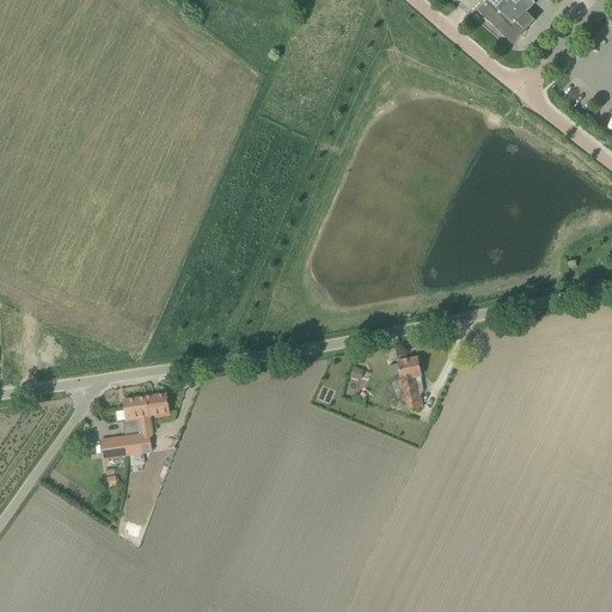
[(527,13),(536,5),(530,0),(482,0),(485,4),(477,12),(484,18),(484,19),(487,22),(488,22),(496,29),(502,36),(505,40),(506,38),(512,46),(520,37),(521,37),(527,30),(536,22),(527,13)]
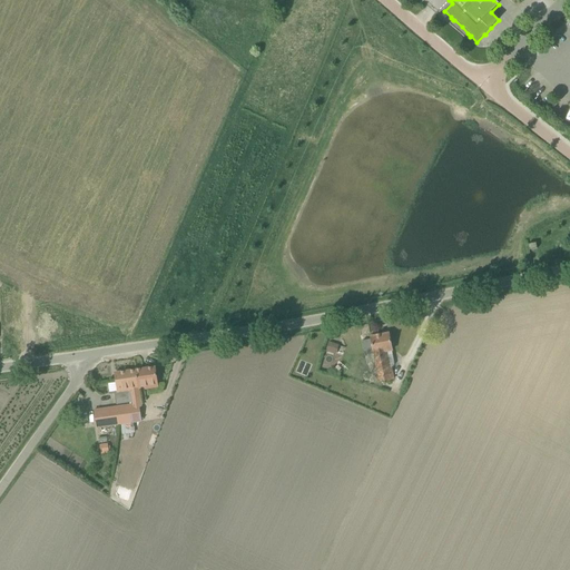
[(0,208),(10,187),(0,183),(0,208)]
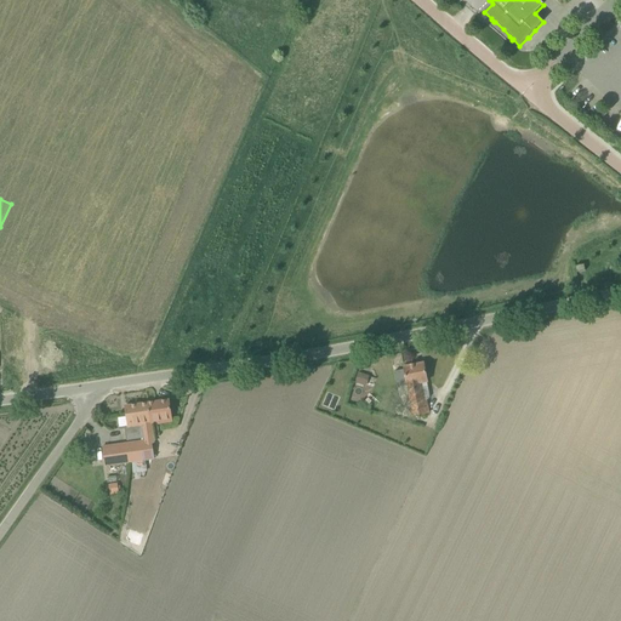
[(408,387),(415,420),(425,417),(423,415),(429,414),(427,402),(429,398),(427,383),(423,364),(404,368),(408,387)]
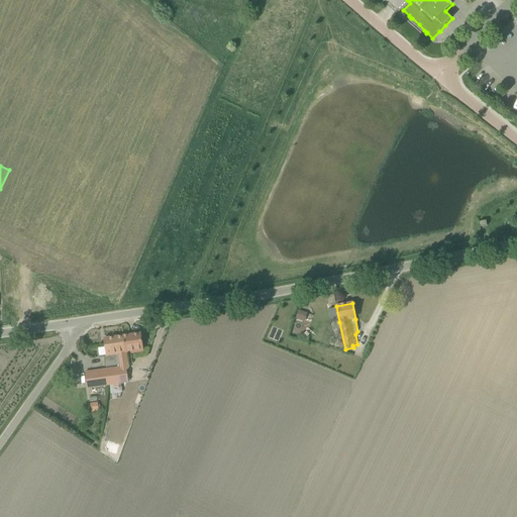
[(295,317),(304,320),(306,312),(298,309),(295,317)]
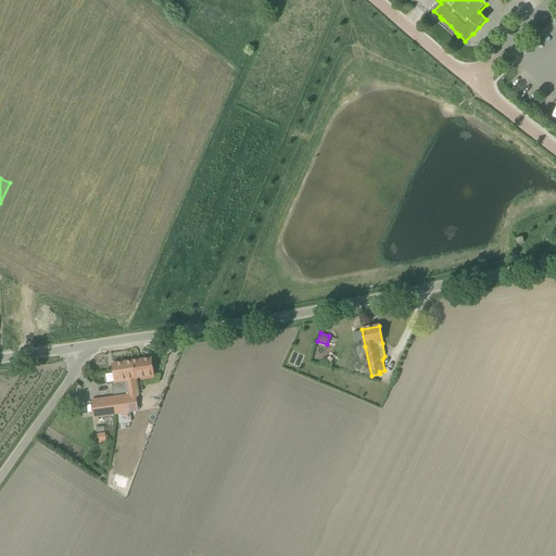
[(154,378),(151,358),(131,362),(134,373),(125,374),(126,382),(154,378)]
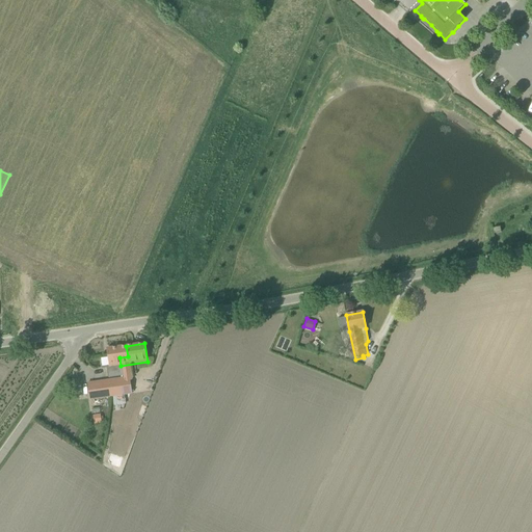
[(126,346),(108,348),(107,348),(109,366),(107,366),(109,378),(123,376),(121,366),(120,357),(128,356),(126,346)]
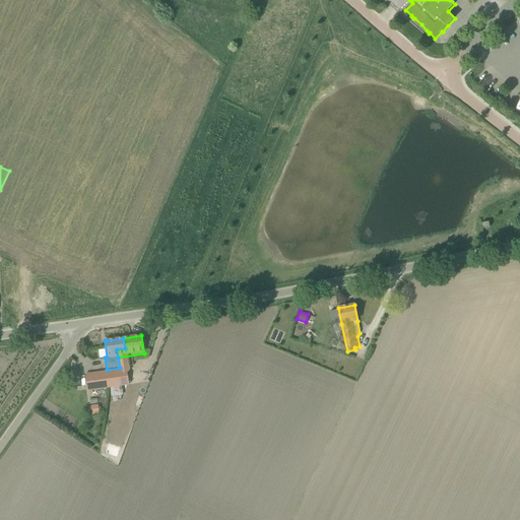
[(86,375),(88,389),(88,391),(128,384),(126,369),(86,375)]
